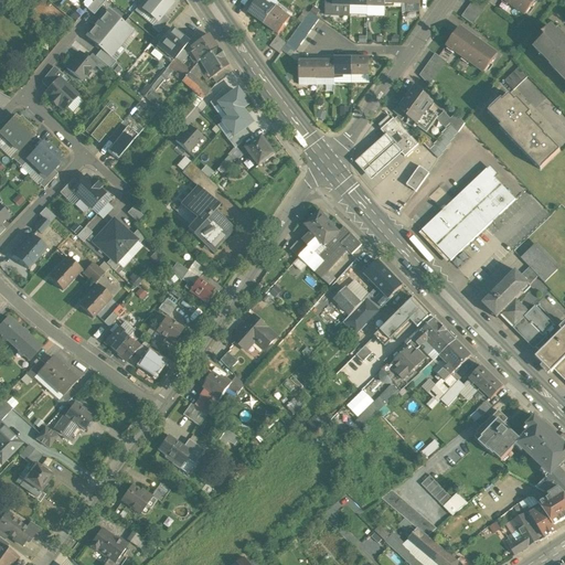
[(95,0),(87,10),(94,17),(107,0),(106,0),(95,0)]
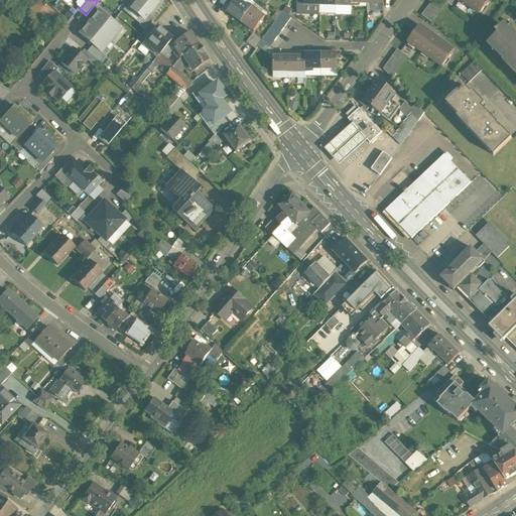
[(132,0),(123,11),(127,14),(131,10),(136,4),(132,0)]
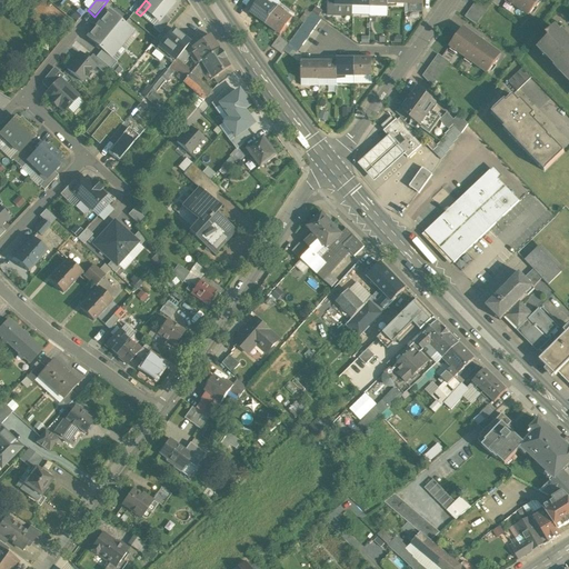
[(172,6),(166,0),(153,0),(150,5),(145,11),(158,22),(165,15),(172,6)]
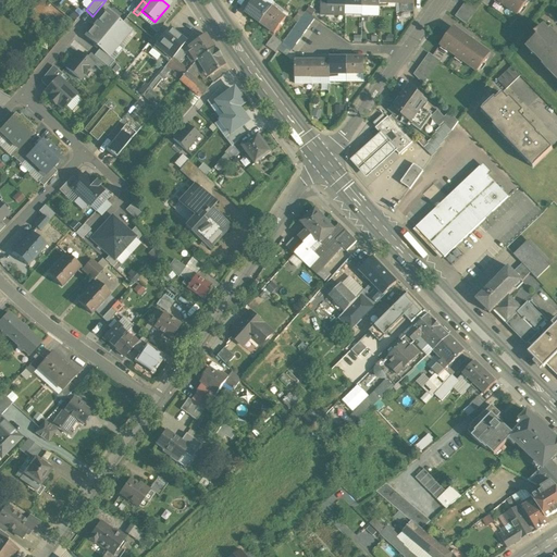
[(270,9),(258,0),(254,0),(245,13),(260,24),(270,9)]
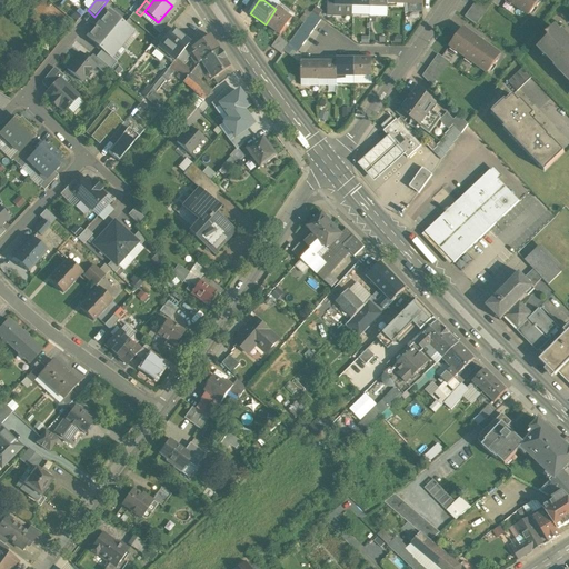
[(487,0),(476,0),(465,17),(476,25),(491,3),(487,0)]
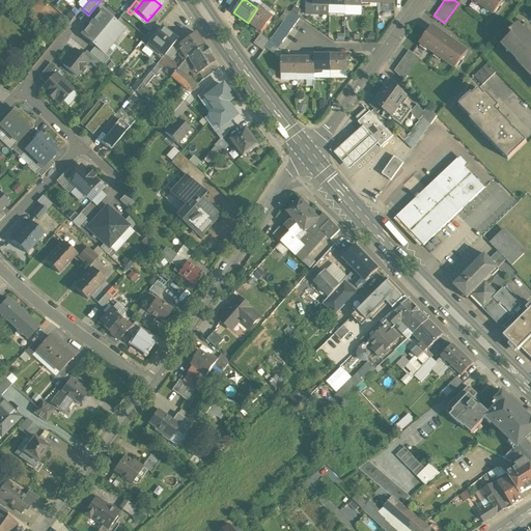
[(502,0),(472,0),(493,15),(502,0)]
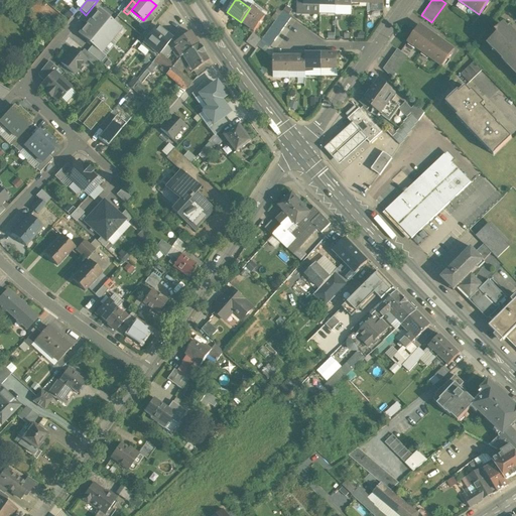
[(303,5),(297,5),(297,13),(319,14),(319,13),(320,6),(303,5)]
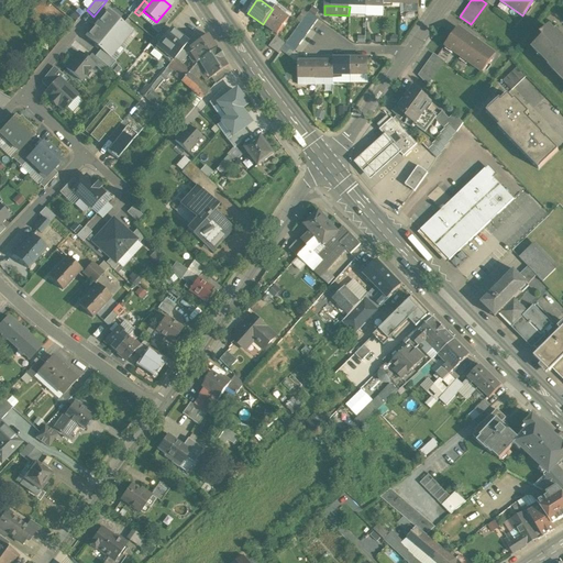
[(384,7),(366,7),(366,15),(383,15),(384,7)]
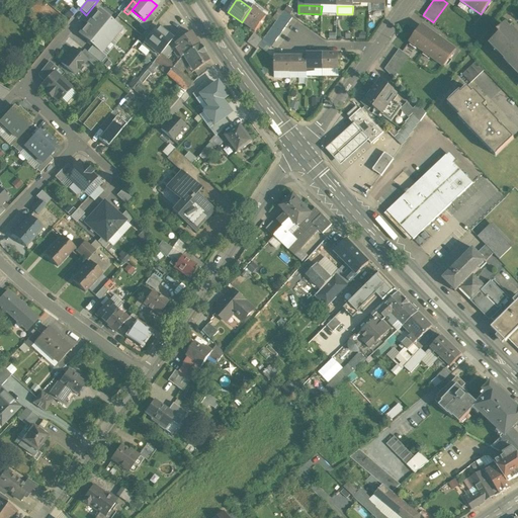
[(265,19),(251,9),(241,23),(255,33),(265,19)]
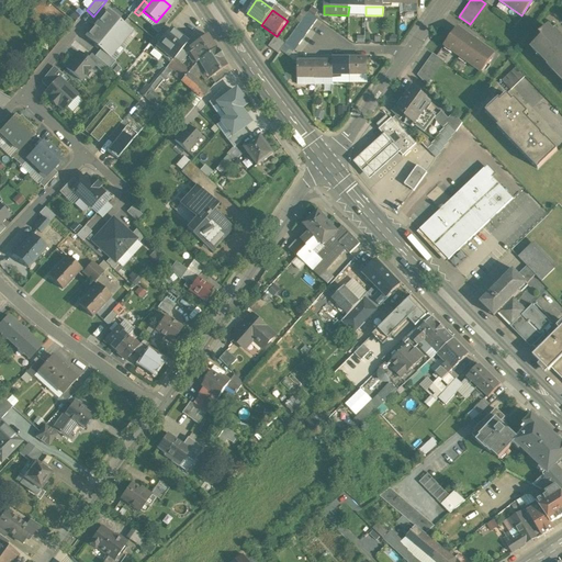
[(109,11),(97,24),(121,44),(132,31),(109,11)]
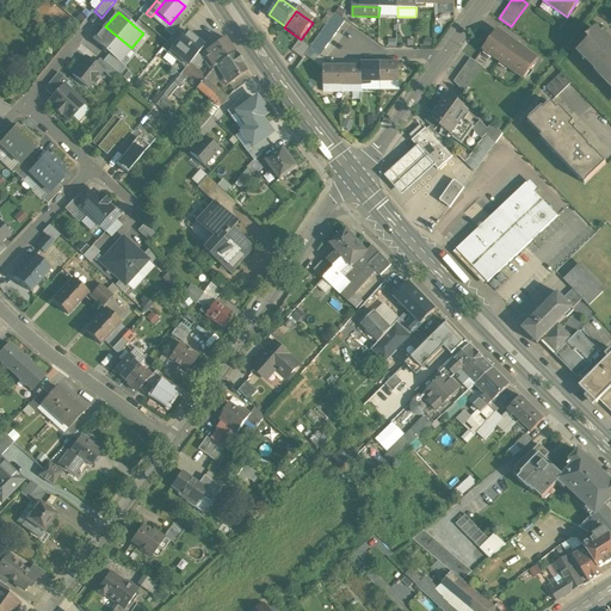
[(345,22),(335,14),(331,20),(341,28),(345,22)]
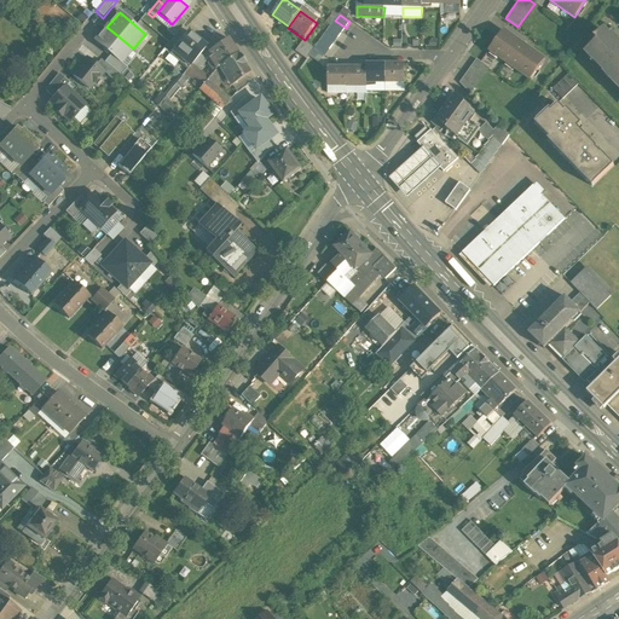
[(172,24),(166,32),(173,38),(186,23),(179,16),(172,24)]
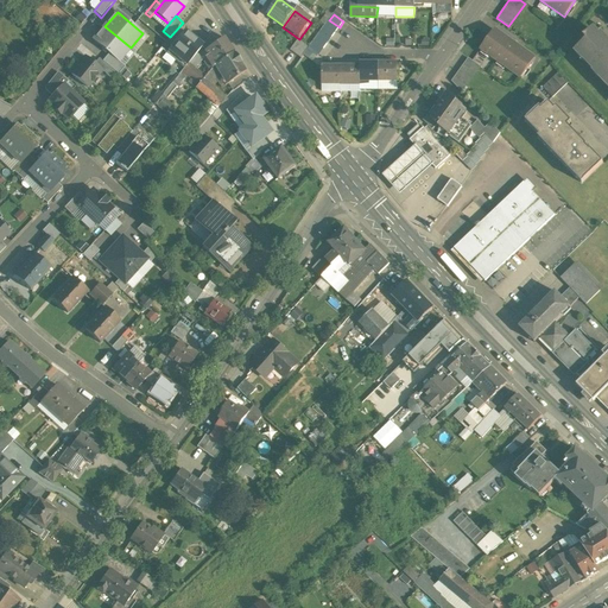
[(340,27),(329,20),(325,25),(336,32),(340,27)]
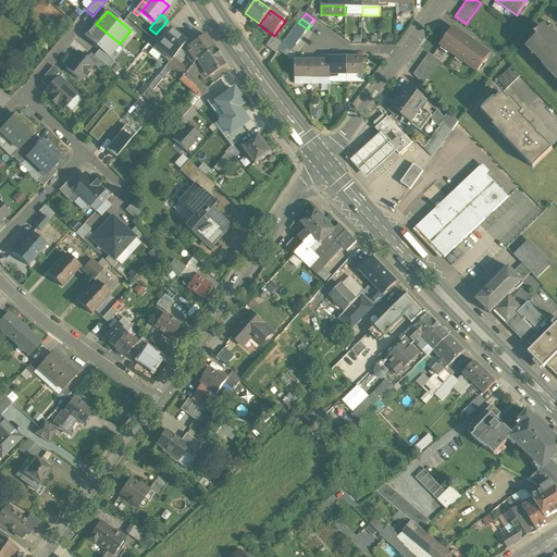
[(308,29),(298,23),(295,27),(304,34),(308,29)]
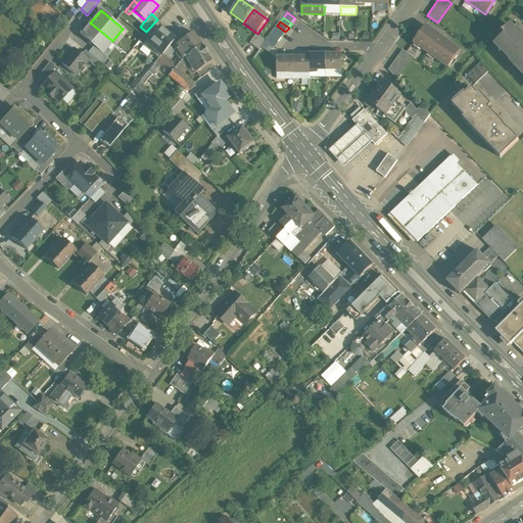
[(90,22),(80,35),(102,53),(112,41),(90,22)]
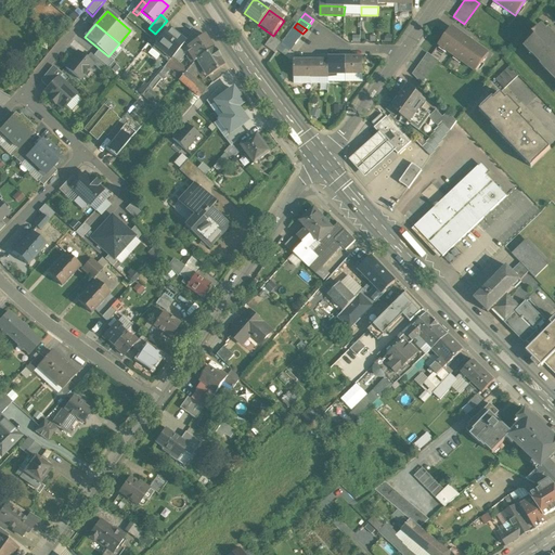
[(302,34),(294,27),(289,33),(299,40),(302,34)]
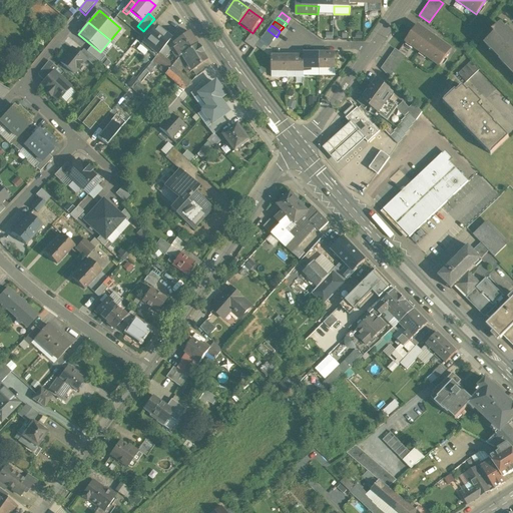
[(417,25),(405,42),(438,66),(450,49),(417,25)]
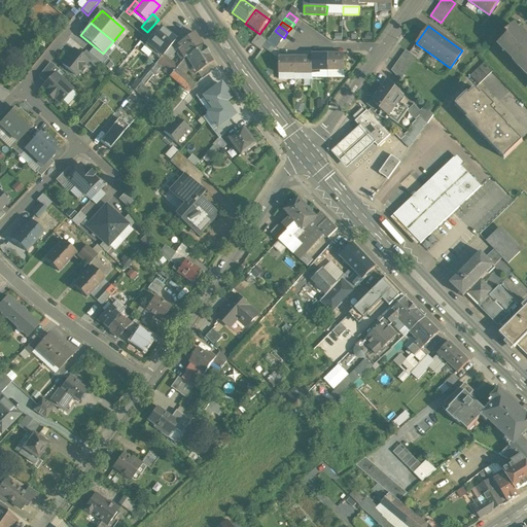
[(526,36),(521,30),(519,31),(514,26),(506,33),(508,36),(500,43),(507,50),(506,51),(516,62),(517,61),(520,63),(518,66),(526,75),(526,36)]
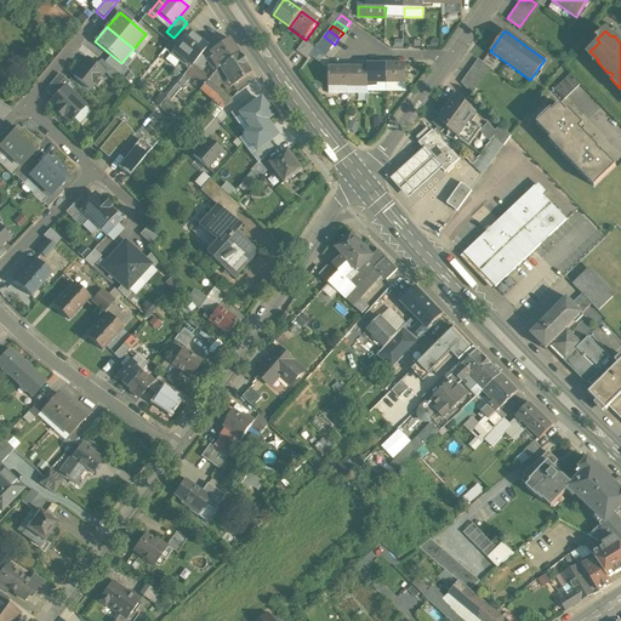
[(188,32),(174,49),(175,50),(183,56),(181,60),(191,67),(200,55),(208,46),(188,32)]
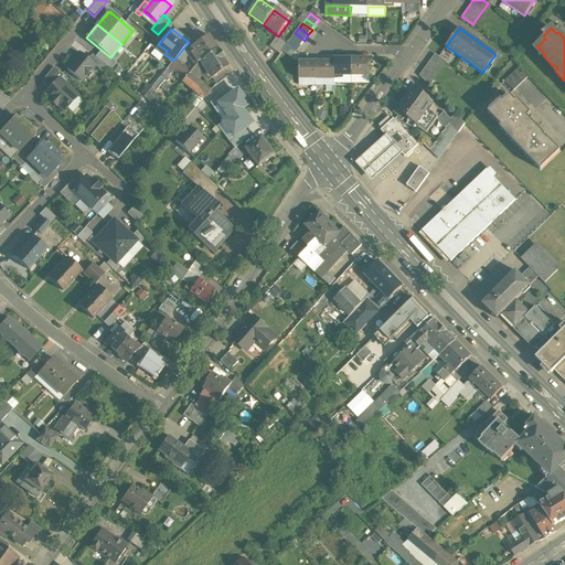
[(305,41),(295,33),(291,39),(300,45),(305,41)]
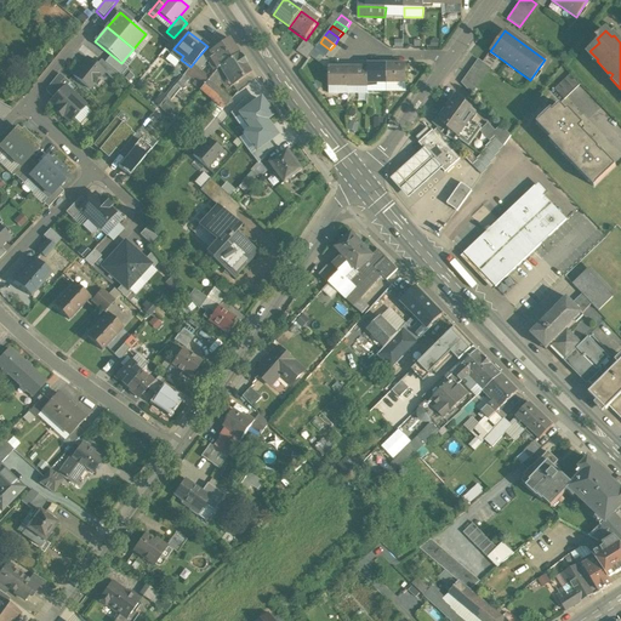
[(228,39),(210,51),(214,56),(210,58),(217,69),(220,67),(221,67),(238,53),(228,39)]
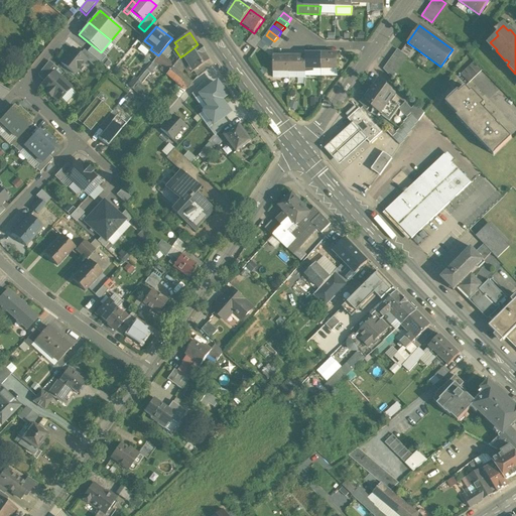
[(247,42),(257,47),(262,38),(252,33),(247,42)]
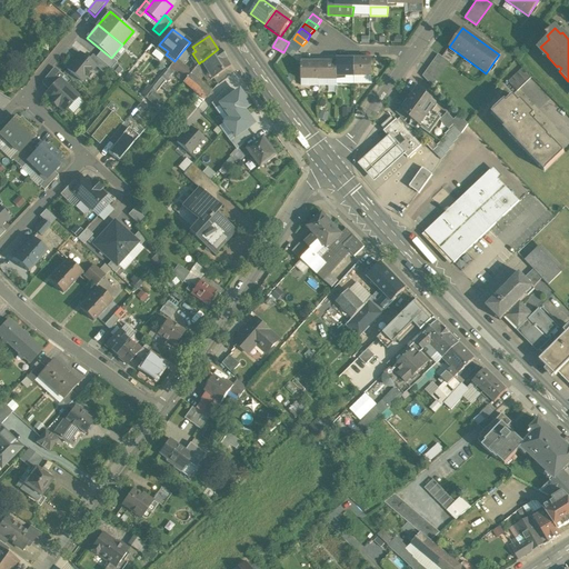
[(302,46),(293,39),(289,45),(299,51),(302,46)]
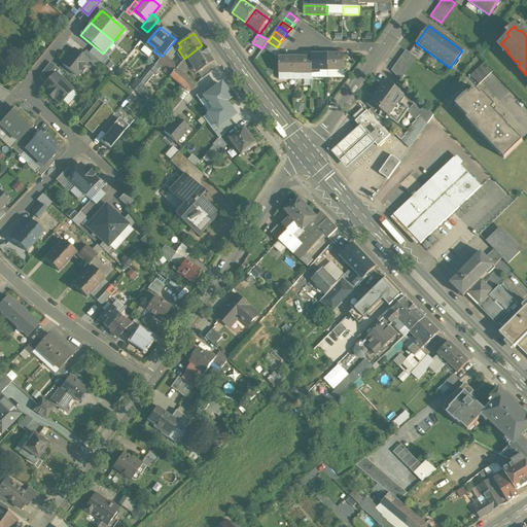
[(155,47),(148,42),(146,44),(153,50),(155,47)]
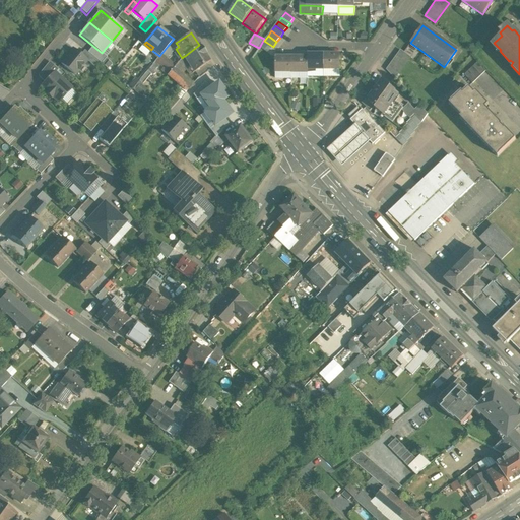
[(199,45),(185,56),(190,64),(188,65),(189,67),(186,69),(190,75),(210,62),(199,45)]
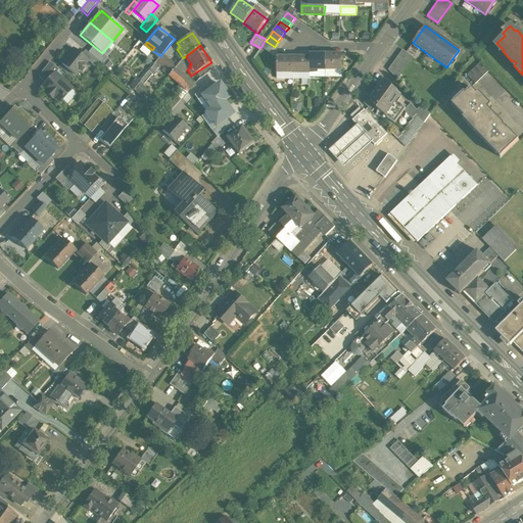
[(158,58),(157,61),(161,64),(162,65),(168,59),(175,51),(169,46),(160,56),(158,58)]
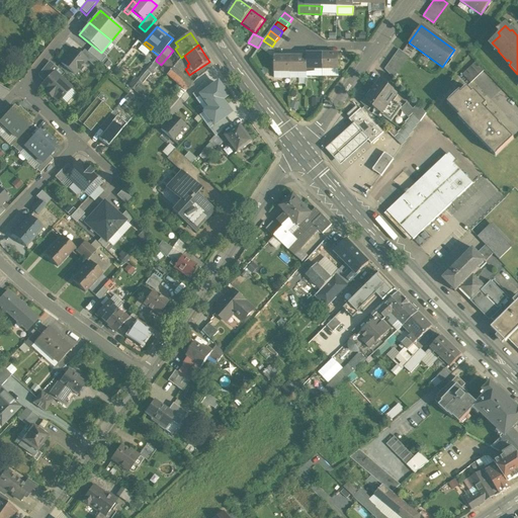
[(80,55),(73,49),(61,63),(75,75),(87,60),(80,55)]
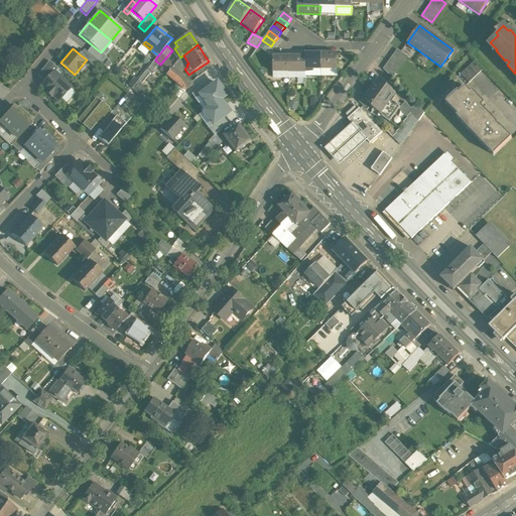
[(98,61),(84,49),(80,54),(87,59),(94,66),(98,61)]
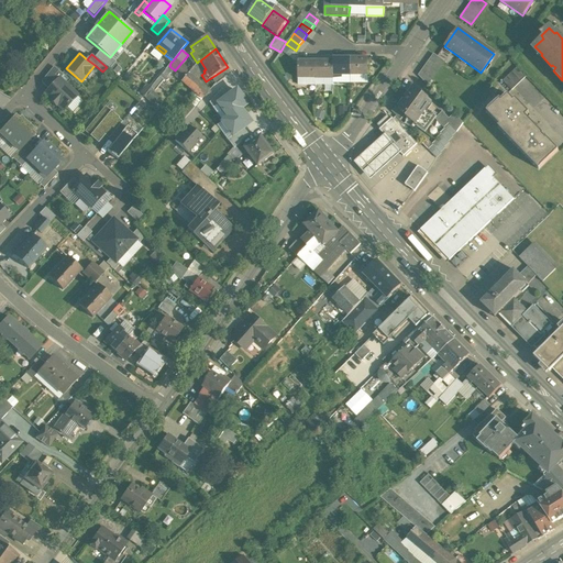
[(173,61),(164,54),(163,56),(170,63),(173,61)]
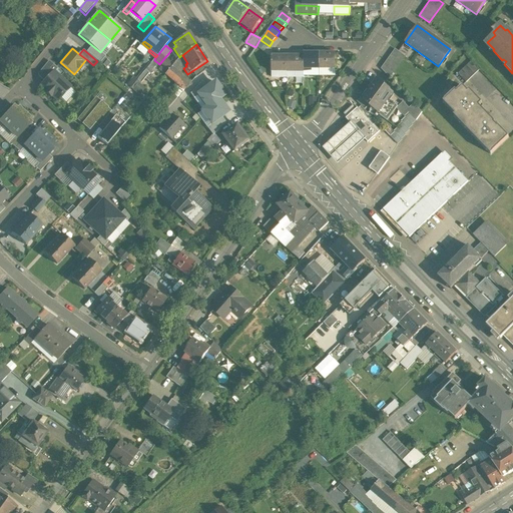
[(395,50),(381,69),(390,78),(405,57),(395,50)]
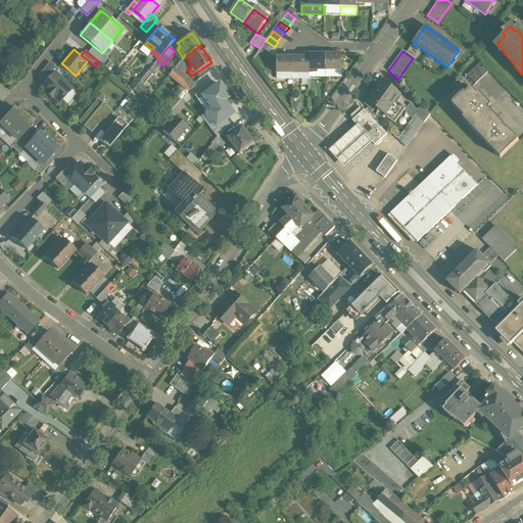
[(326,54),(310,54),(310,56),(310,70),(326,69),(326,54)]
